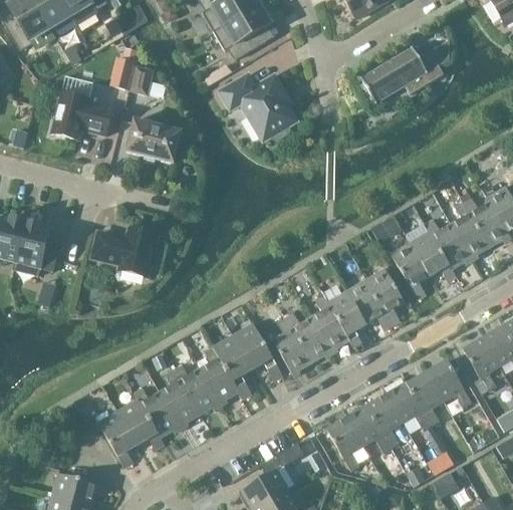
[(47,24),(32,0),(16,0),(8,5),(14,16),(3,22),(20,49),(30,43),(26,36),(47,24)]
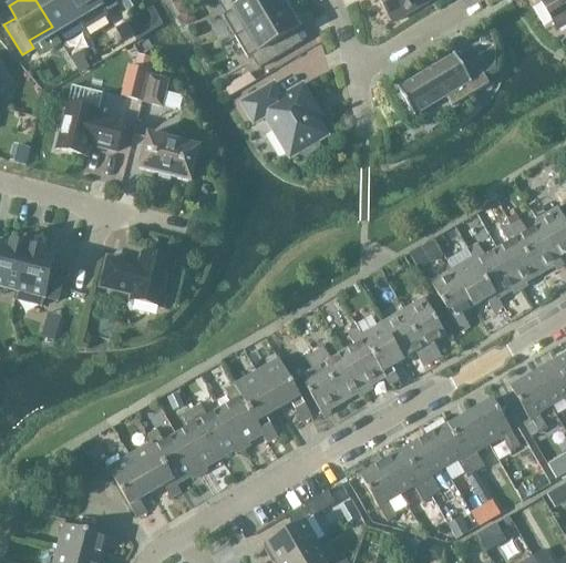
[(75,12),(68,0),(35,0),(52,27),(74,13),(75,12)]
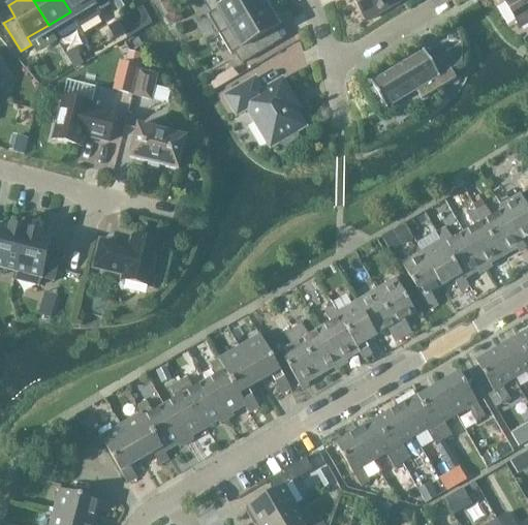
[(63,0),(70,11),(69,12),(79,26),(101,12),(99,9),(110,3),(107,0),(63,0)]
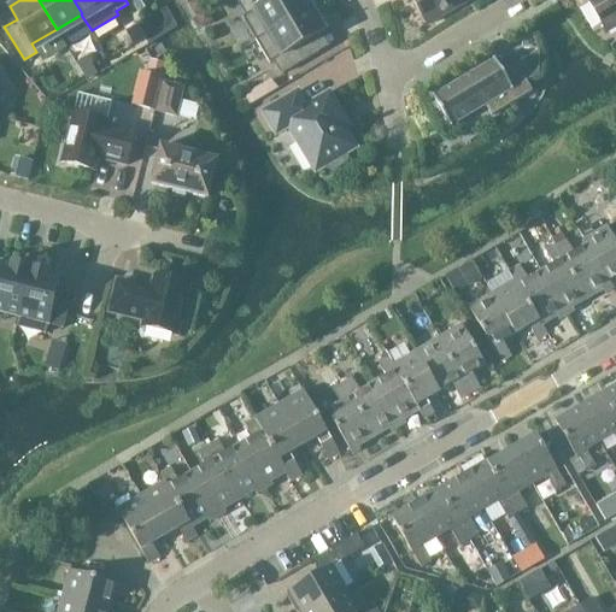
[(197,0),(204,12),(218,5),(216,0),(197,0)]
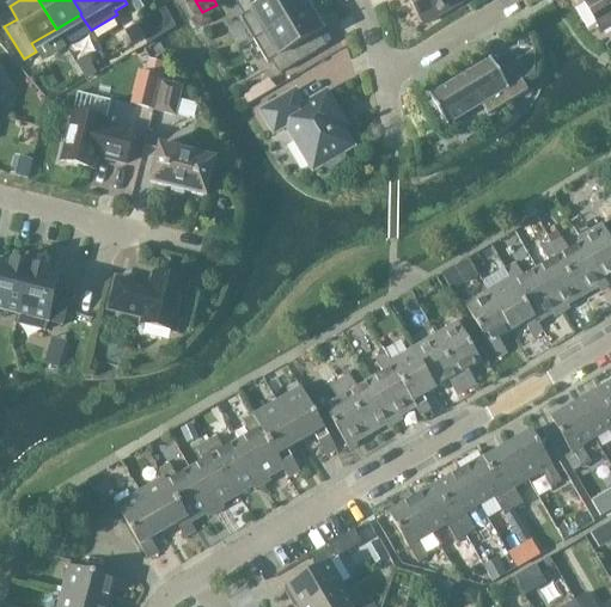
[(240,14),(254,37),(312,2),(310,0),(238,0),(244,12),(240,14)]
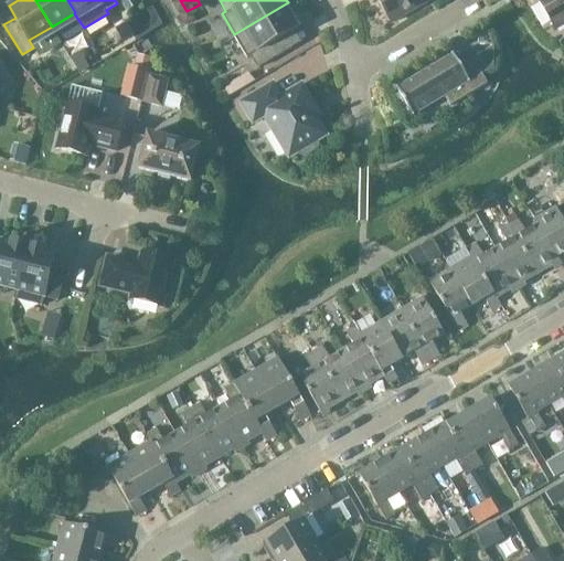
[(380,0),(392,20),(425,0),(380,0)]
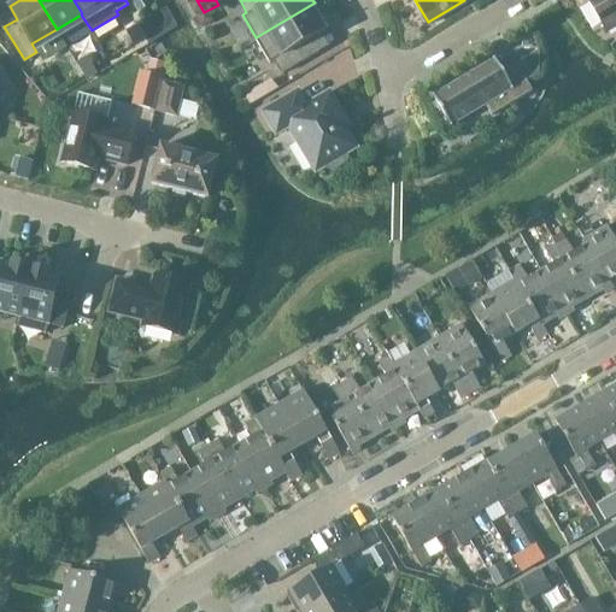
[(588,0),(605,27),(615,21),(615,0),(588,0)]
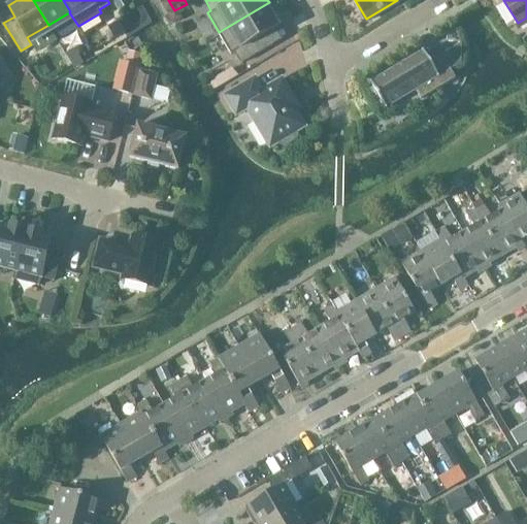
[(277,17),(269,2),(219,32),(231,52),(234,50),(241,61),(272,41),(266,31),(277,25),(273,19),(277,17)]
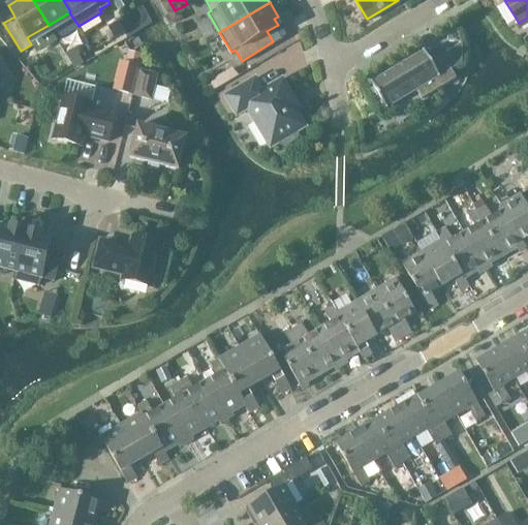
[(424,48),(401,62),(416,88),(422,96),(457,75),(442,53),(431,59),(424,48)]
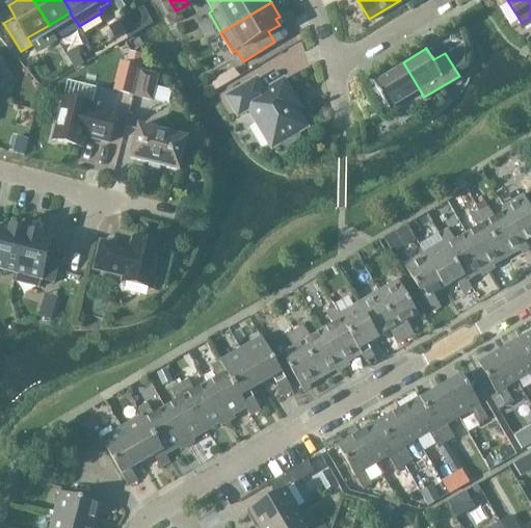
[(143,52),(131,49),(121,88),(133,91),(143,52)]
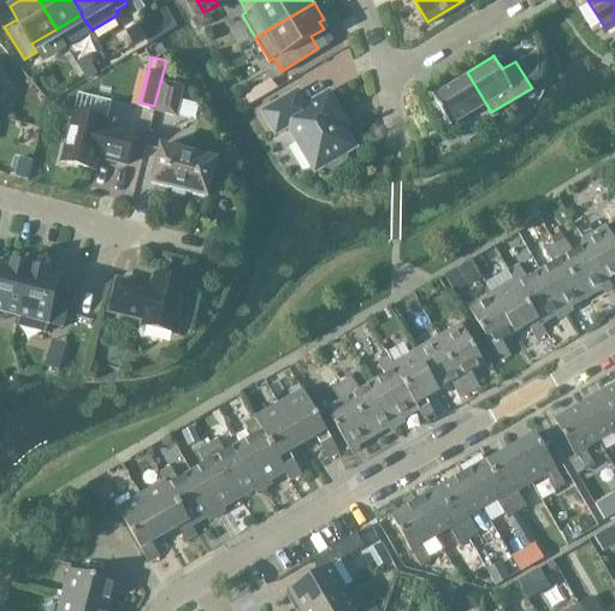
[(485,102),(467,72),(432,93),(450,124),(485,102)]
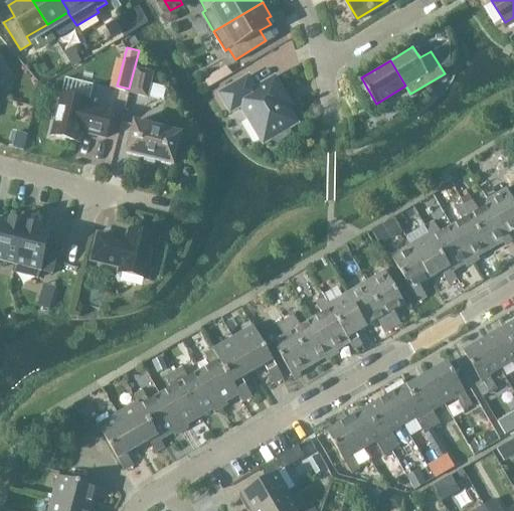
[(153,71),(137,66),(131,91),(147,95),(153,71)]
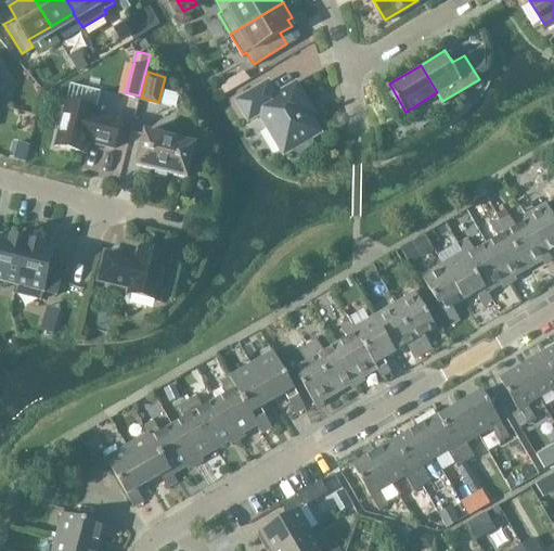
[(309,112),(312,110),(296,81),(275,93),(267,80),(237,98),(249,117),(260,111),(284,151),(293,145),(295,150),(300,151),(311,143),(312,139),(310,136),(320,130),(309,112)]
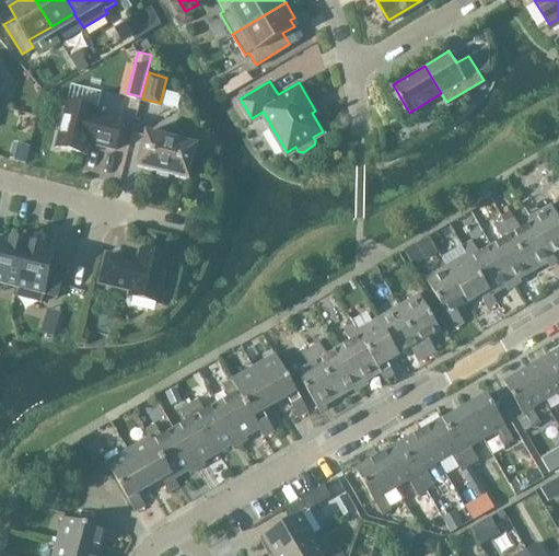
[(115,148),(123,118),(96,112),(97,107),(67,100),(65,108),(60,107),(55,111),(54,116),(57,122),(61,123),(56,145),(86,152),(90,141),(115,148)]
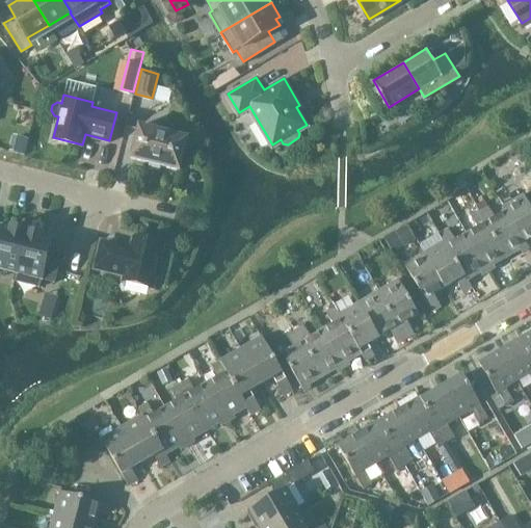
[(180,168),(188,136),(173,132),(174,127),(173,123),(168,120),(164,119),(160,120),(156,123),(155,128),(139,124),(131,156),(180,168)]
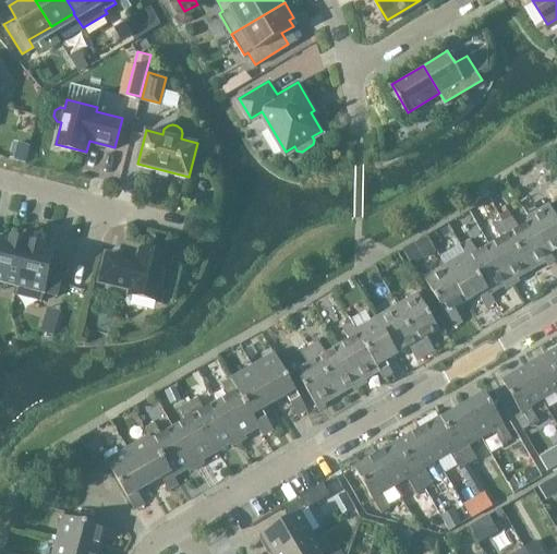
[(552,251),(553,250),(556,248),(556,211),(551,201),(529,214),(532,219),(552,251)]
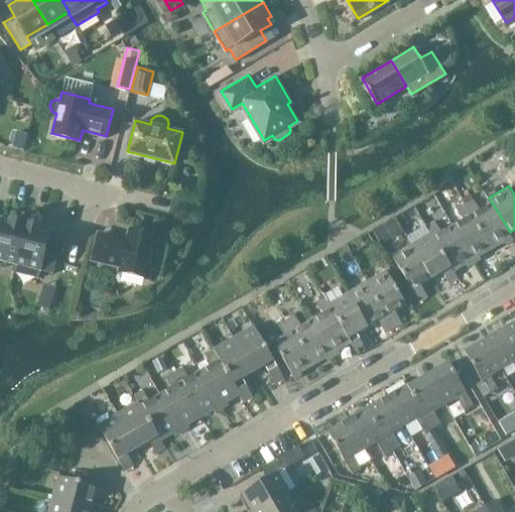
[(470,193),(463,197),(493,248),(506,241),(507,243),(514,239),(514,236),(511,231),(510,232),(492,203),(482,209),(475,198),(474,198),(470,193)]
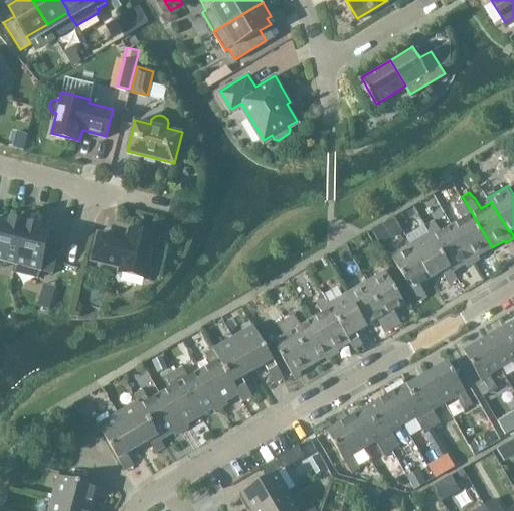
[(453,200),(457,207),(463,217),(453,223),(475,261),(480,258),(479,256),(492,247),(462,196),(461,195),(453,200)]
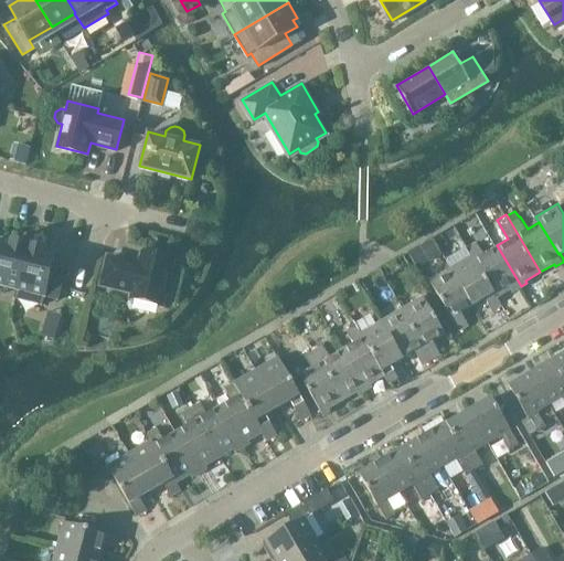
[(0,283),(17,287),(18,287),(29,242),(12,239),(11,241),(1,239),(0,244),(0,283)]
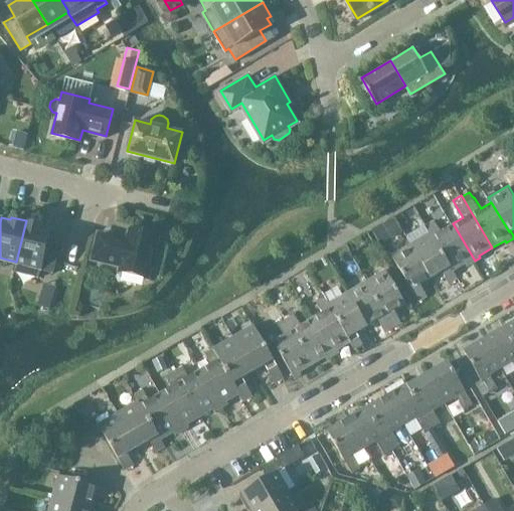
[(427,223),(432,231),(454,270),(455,269),(467,262),(469,265),(475,261),(453,223),(443,229),(436,218),(427,223)]
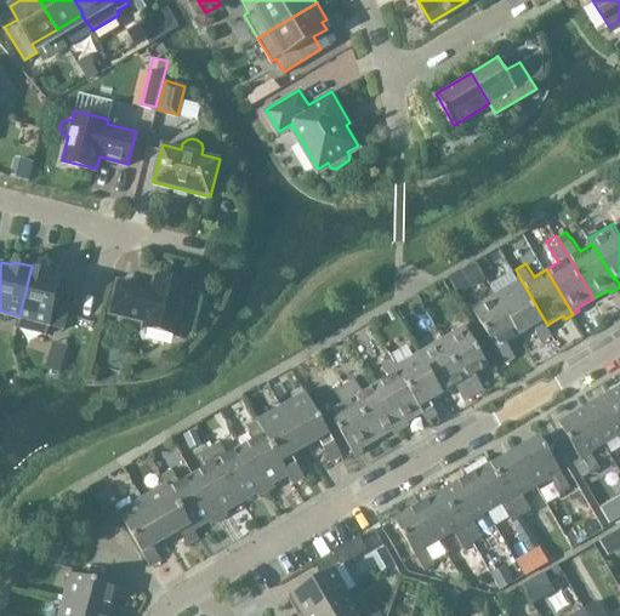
[(51,271),(32,266),(20,315),(18,315),(16,325),(46,332),(49,323),(64,328),(73,294),(57,290),(61,277),(50,274),(51,271)]
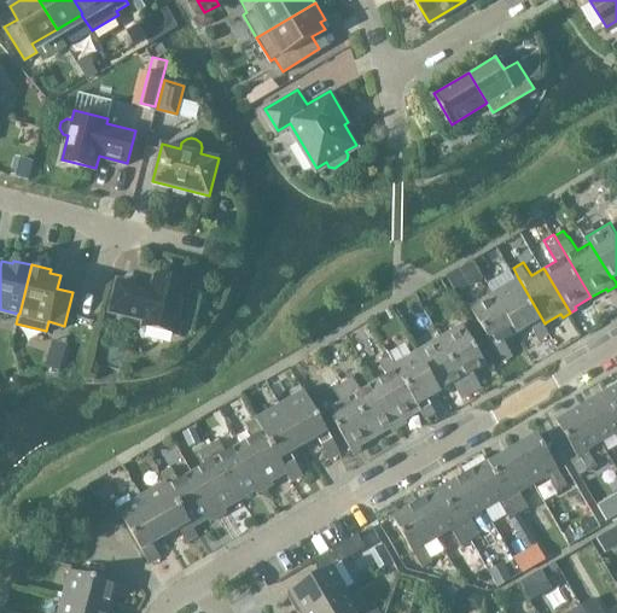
[(143,323),(176,333),(180,320),(187,321),(192,301),(186,298),(190,281),(155,273),(151,286),(117,278),(110,309),(144,317),(143,323)]
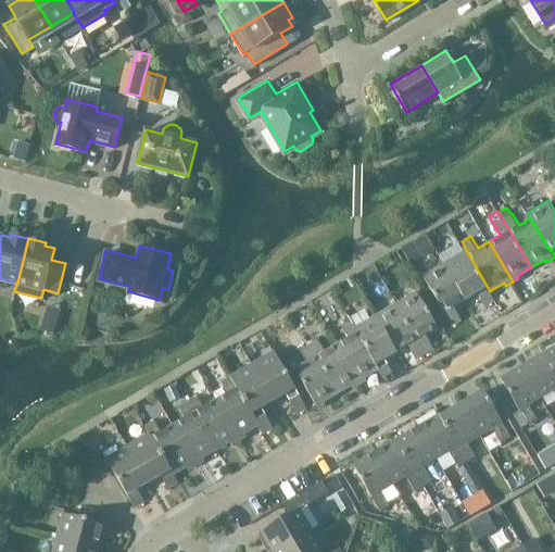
[(490,291),(466,250),(446,262),(467,297),(479,289),(487,302),(495,297),(491,290),(490,291)]
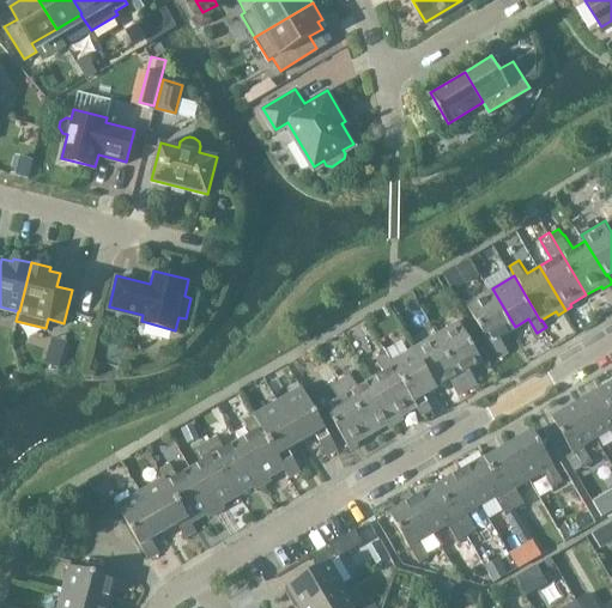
[(515,327),(492,289),(467,303),(498,356),(510,348),(502,334),(515,327)]
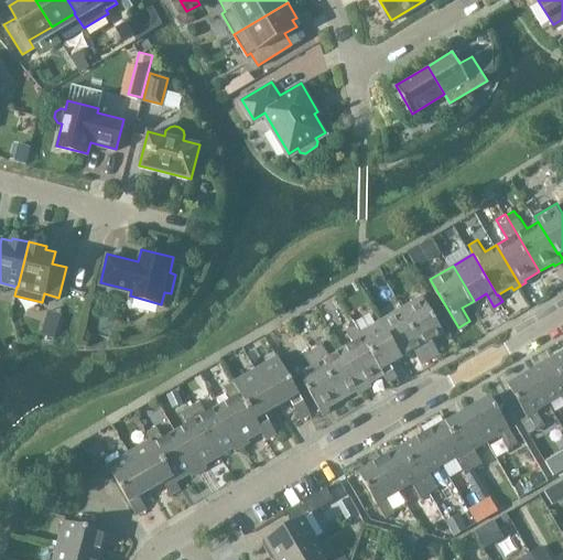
[(422,294),(401,307),(430,357),(439,352),(432,338),(443,332),(422,294)]
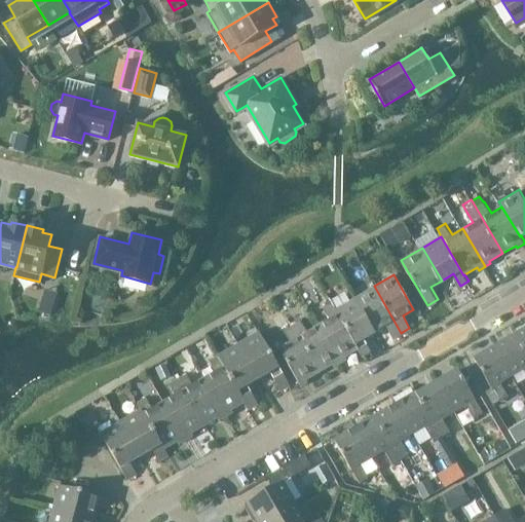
[(401,333),(374,286),(354,297),(375,332),(385,326),(392,337),(401,333)]
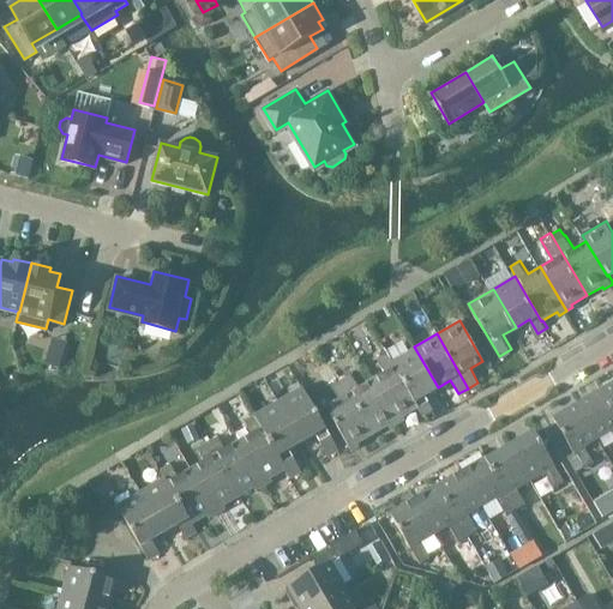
[(438,387),(414,347),(392,360),(419,404),(416,405),(422,415),(433,409),(425,395),(438,387)]
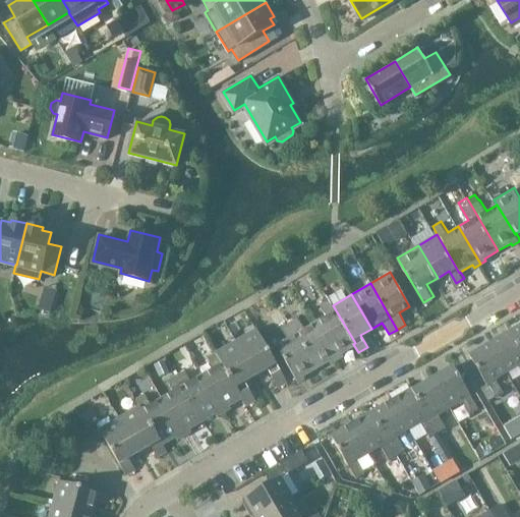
[(326,316),(315,322),(337,358),(344,354),(342,351),(353,344),(355,343),(333,305),(329,298),(319,303),(326,316)]
